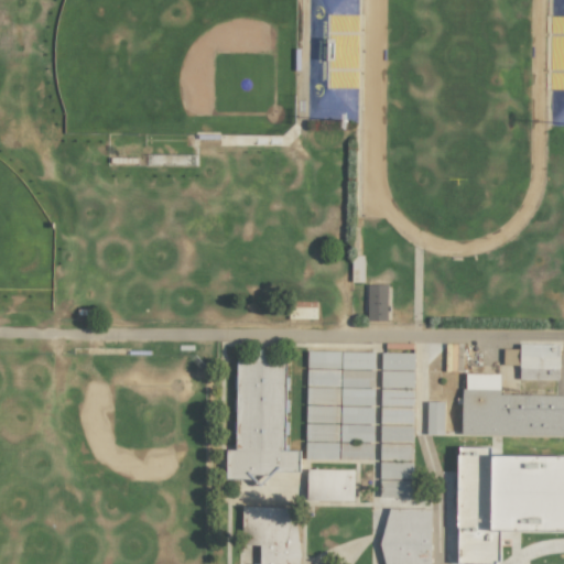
[(366,321),(386,321),(387,284),(367,284),(366,321)]
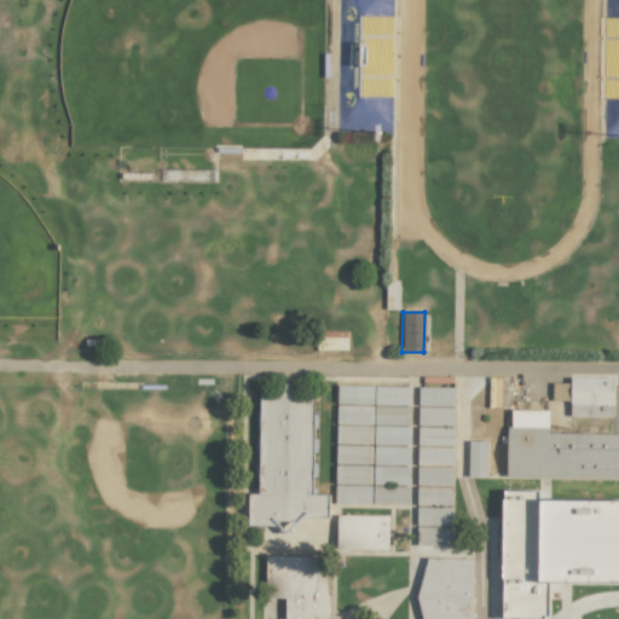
[(347,331),(314,331),(314,350),(347,350),(347,331)]
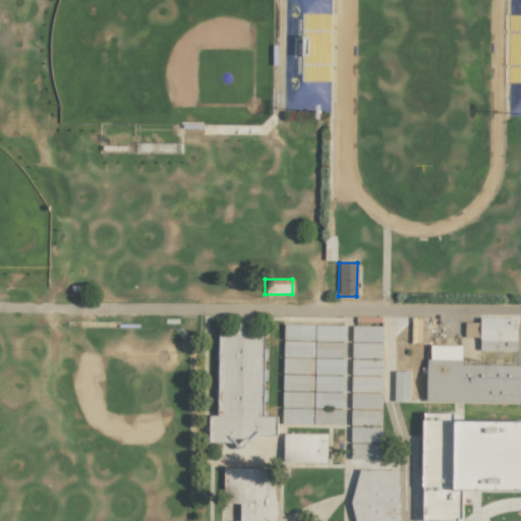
[(410,343),(426,343),(426,317),(411,317),(410,343)]
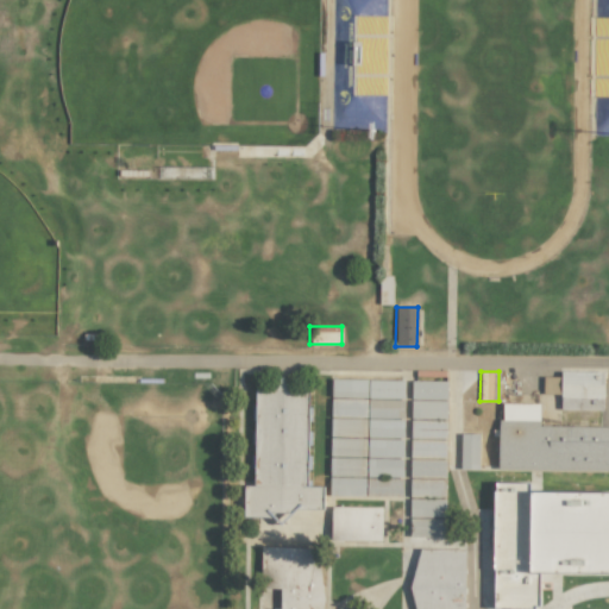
[(603,372),(560,371),(560,377),(542,376),(542,394),(560,394),(560,409),(603,410),(603,372)]
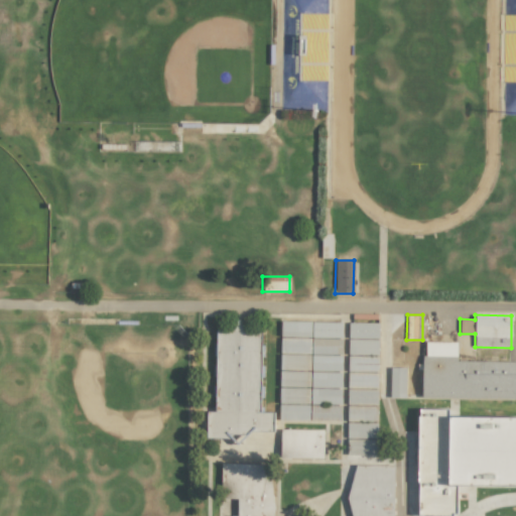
[(279,370),(341,371),(341,355),(342,323),(280,321),(279,370)]
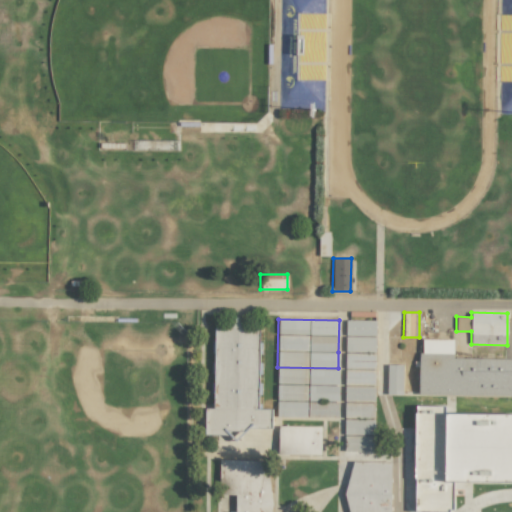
[(375,320),(346,320),(345,335),(374,336),(375,320)]
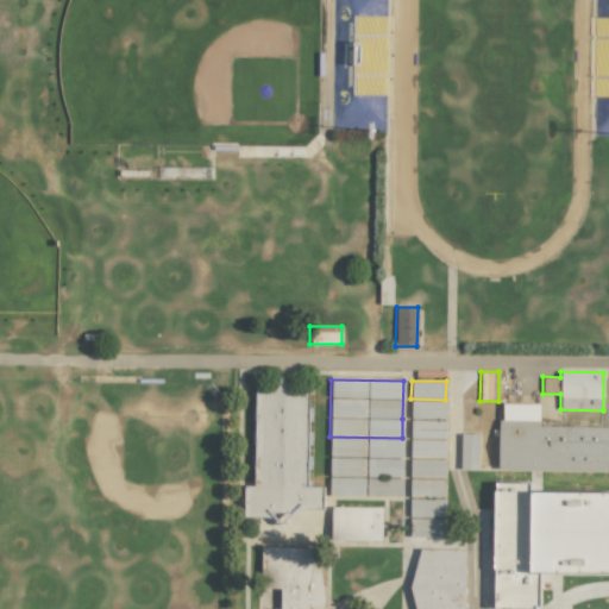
[(308,385),(275,385),(275,389),(255,388),(253,485),(243,485),(243,514),(322,515),(322,487),(307,487),(308,385)]
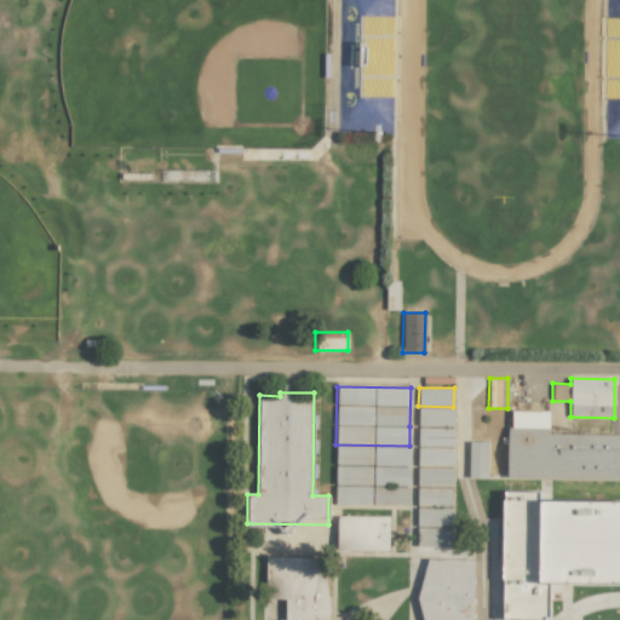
[(418,425),(453,426),(454,408),(418,408),(418,425)]
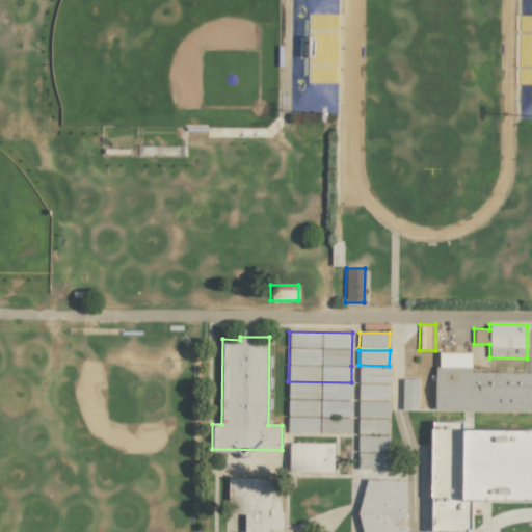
[(435,410),(531,410),(531,372),(471,372),(471,352),(436,352),(435,410)]
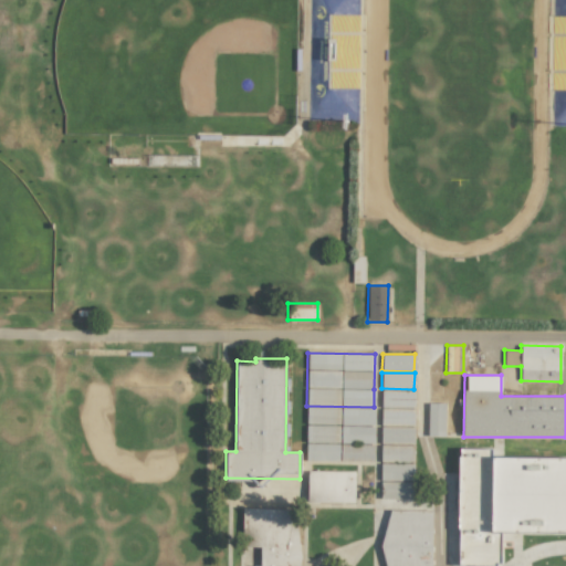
[(413,407),(415,391),(381,390),(380,407),(413,407)]
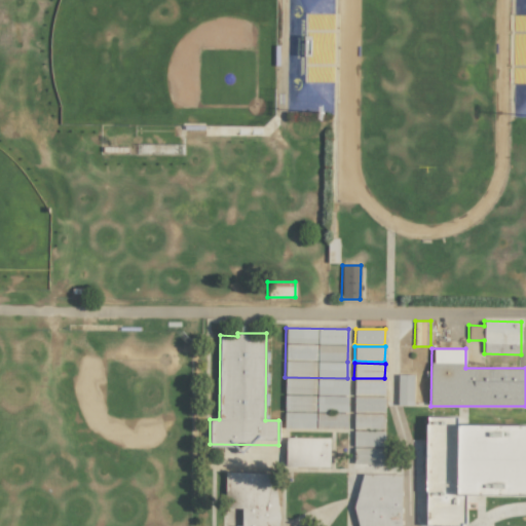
[(413,375),(398,374),(397,405),(413,406),(413,375)]
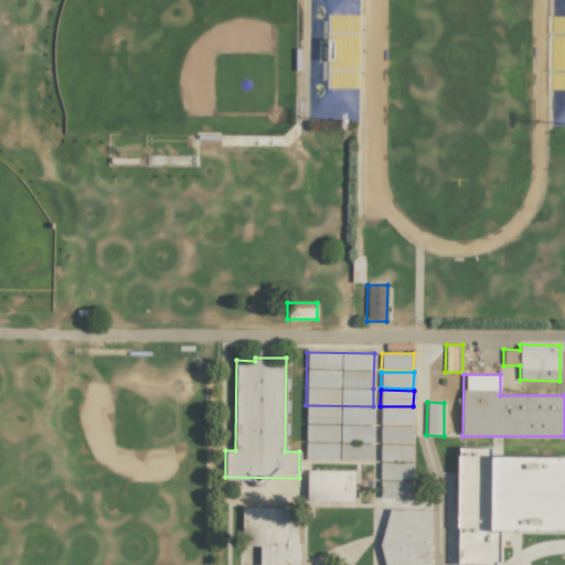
[(373,407),(306,406),(306,460),(338,460),(339,443),(336,443),(337,424),(373,424),(373,407)]
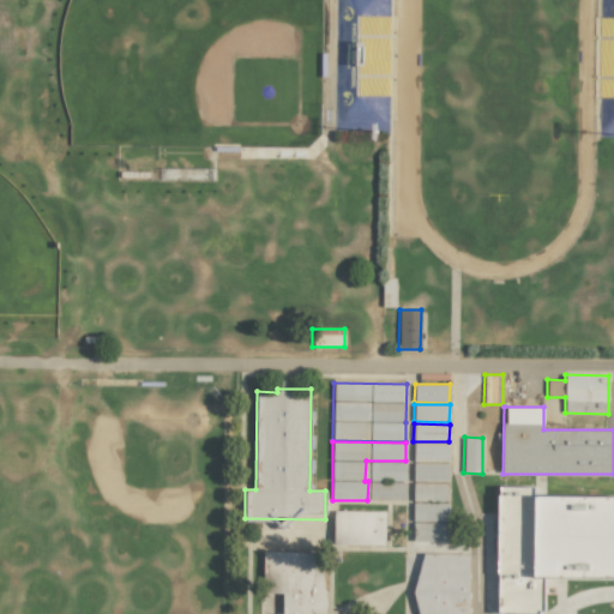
[(449,462),(449,444),(414,443),(413,462),(449,462)]
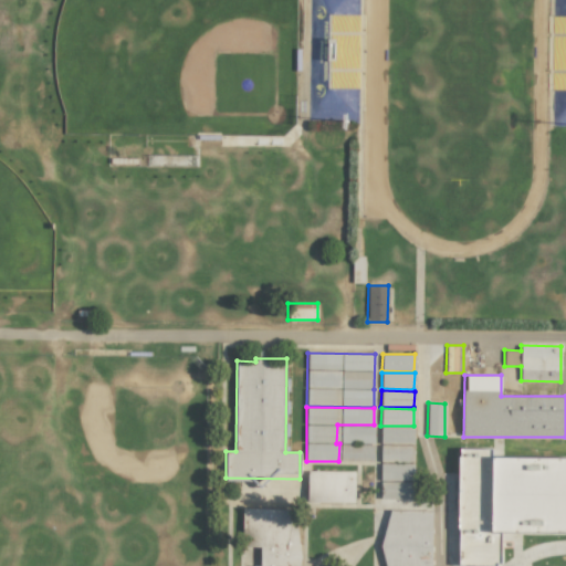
[(373,443),(374,427),(341,426),(339,442),(373,443)]
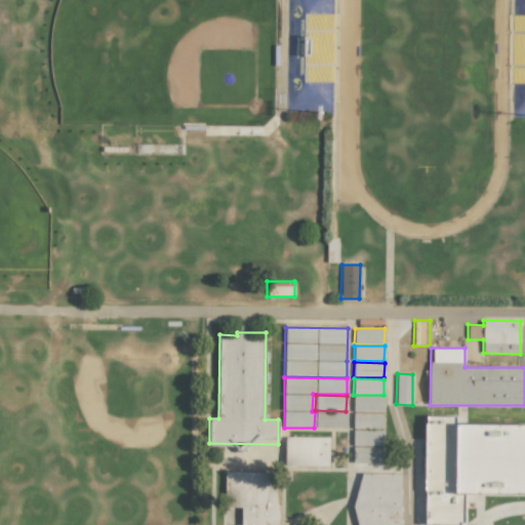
[(384,412),(384,397),(354,396),(353,411),(384,412)]
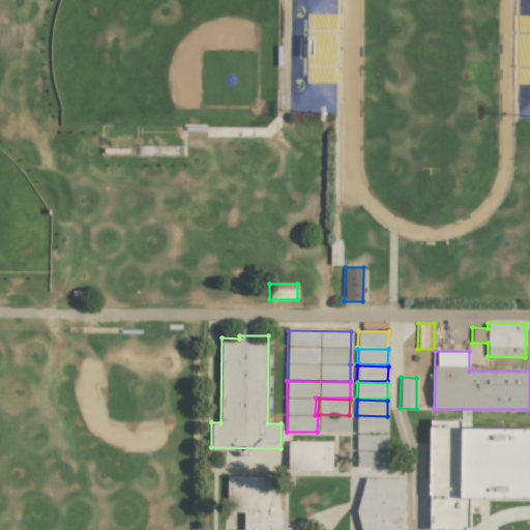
[(350,416),(319,416),(318,432),(349,432),(350,416)]
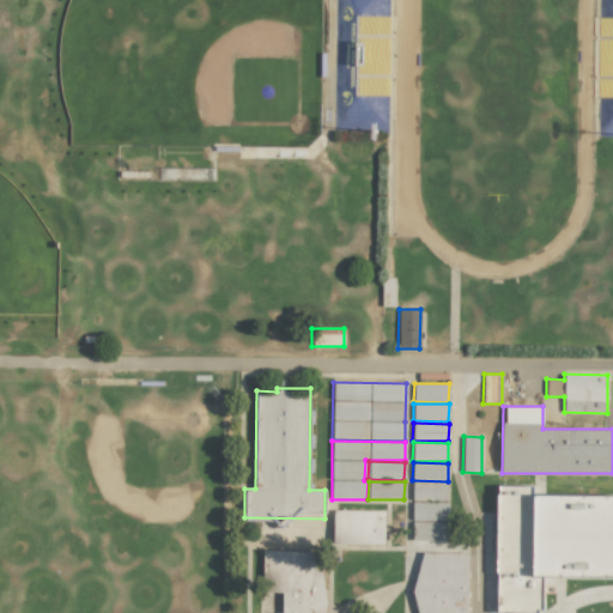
[(448,483),(412,483),(412,499),(448,501),(448,483)]
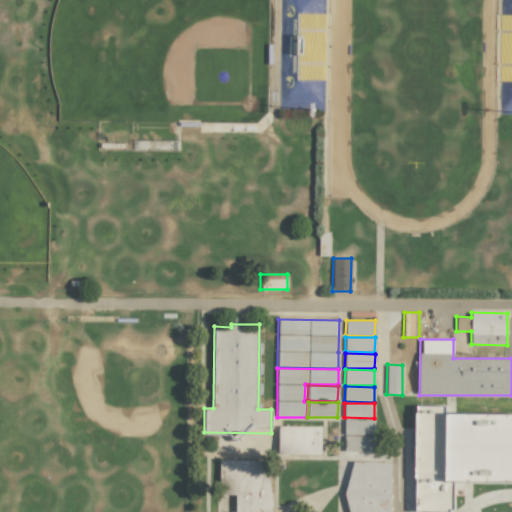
[(415,509),(452,508),(452,482),(511,481),(511,413),(445,414),(445,405),(414,406),(415,509)]
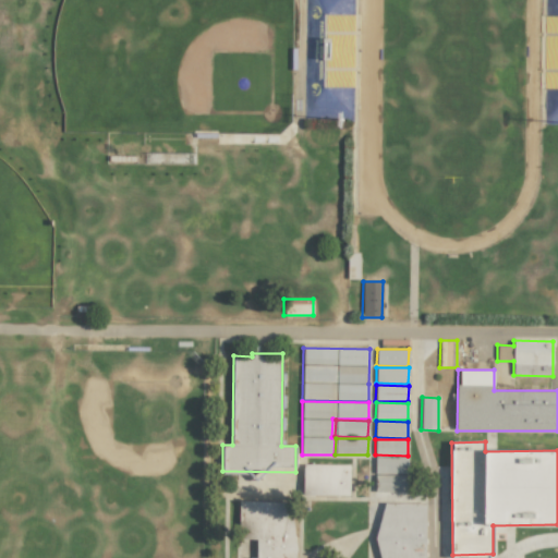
[(375,473),(408,474),(408,458),(375,457),(375,473)]
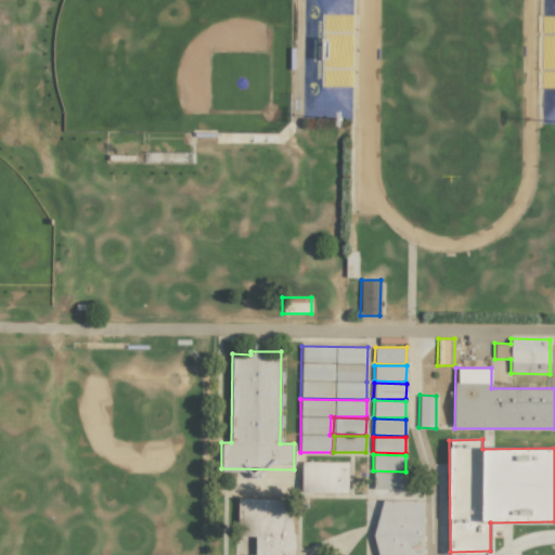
[(347,493),(348,462),(301,462),(301,492),(347,493)]
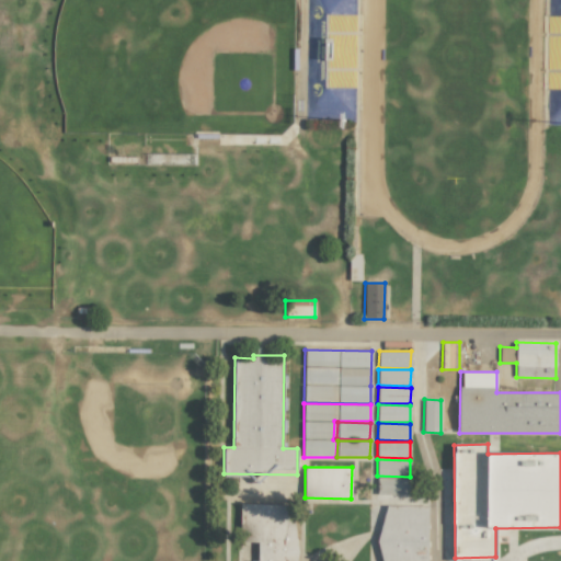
[(409,478),(377,478),(377,494),(409,494),(409,478)]
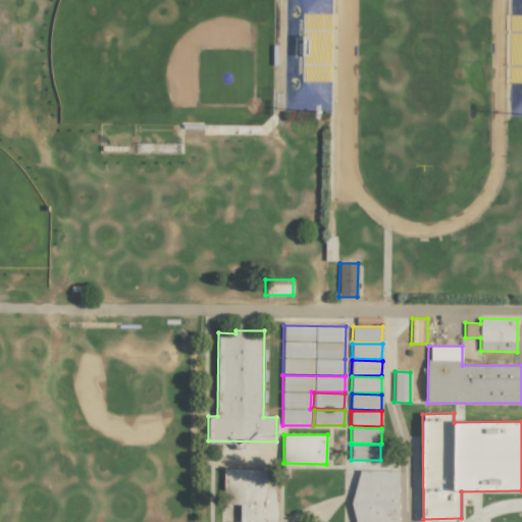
[(268,521),(265,521),(266,470),(224,468),(223,505),(240,505),(239,521),(268,521)]
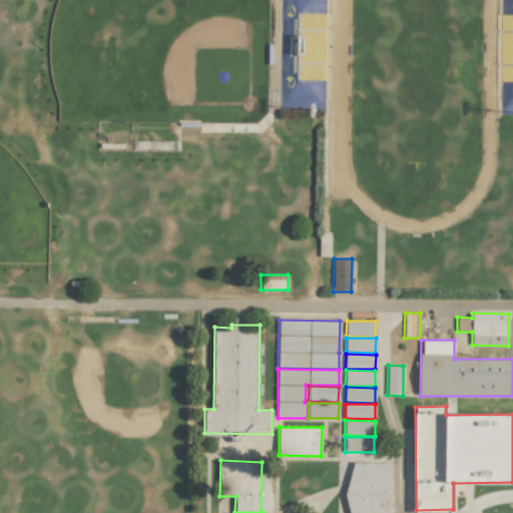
[(390,512),(392,463),(350,462),(348,512),(390,512)]
